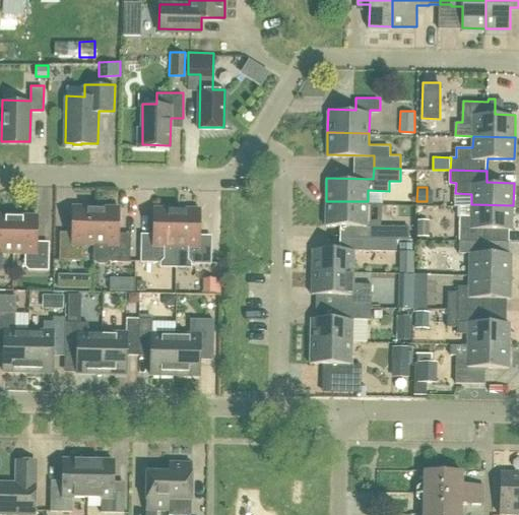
[(368,201),(326,201),(325,223),(367,224),(368,201)]
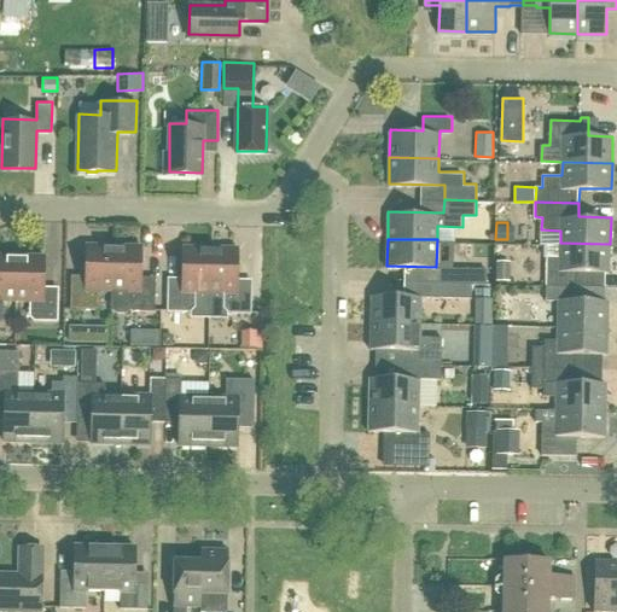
[(114,289),(114,246),(103,245),(103,243),(86,242),(85,278),(70,278),(70,307),(94,307),(99,303),(99,289),(114,289)]
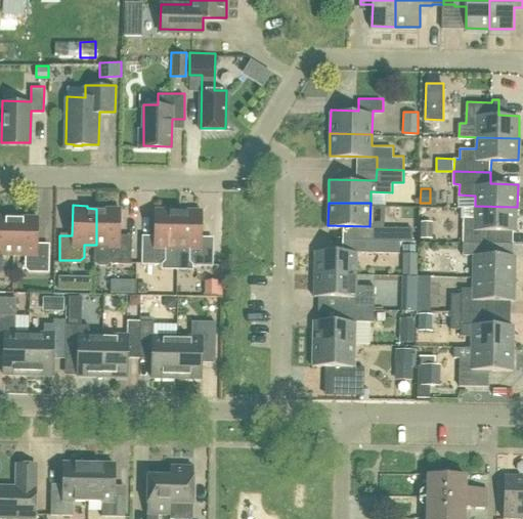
[(105,209),(96,209),(96,245),(107,245),(107,257),(111,261),(131,262),(132,238),(120,236),(120,206),(105,206),(105,209)]
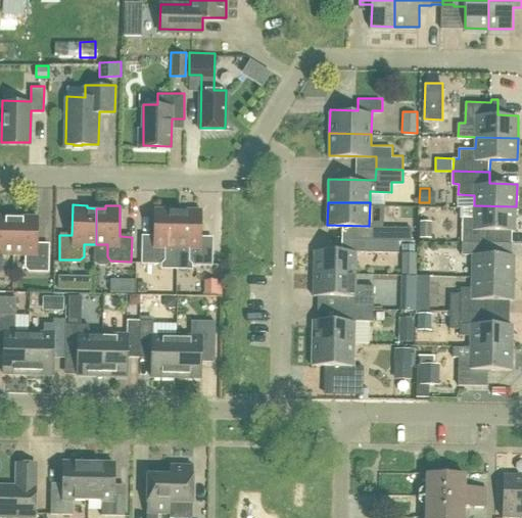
[(515,229),(516,206),(474,205),(474,217),(463,216),(462,241),(487,241),(488,229),(515,229)]
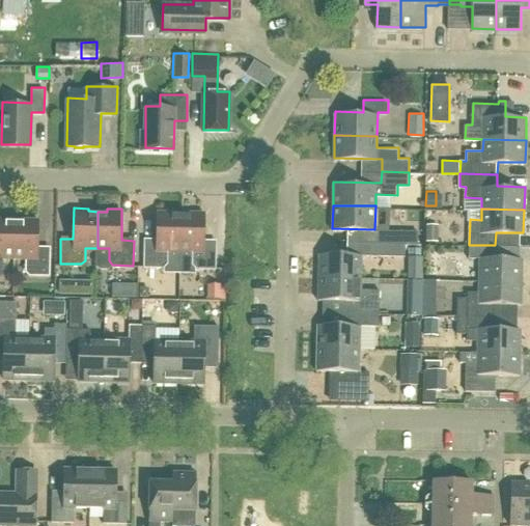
[(168,250),(179,250),(182,213),(172,213),(172,210),(158,210),(157,241),(144,241),(143,266),(164,266),(168,263),(168,250)]
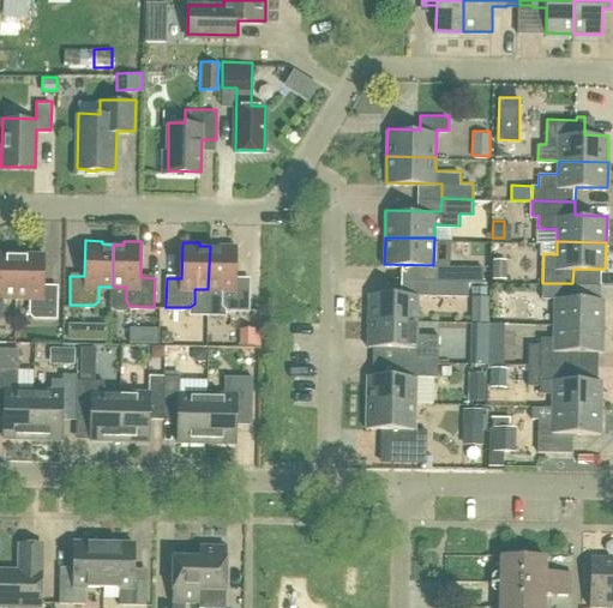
[(220,247),(210,246),(208,289),(222,289),(222,304),(226,308),(250,308),(251,280),(236,280),(238,244),(220,244),(220,247)]
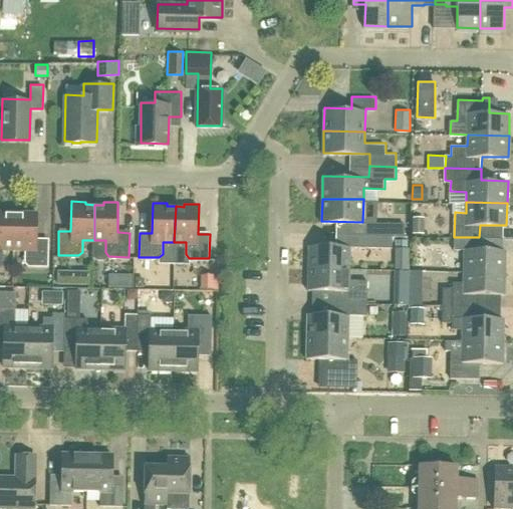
[(0,261),(2,260),(2,248),(13,248),(14,213),(5,213),(5,210),(0,209),(0,261)]
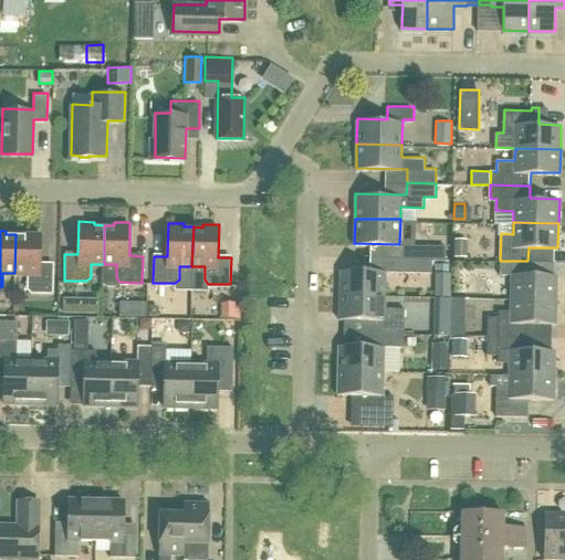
[(16,234),(14,273),(28,274),(28,286),(31,291),(53,292),(53,265),(40,265),(41,232),(25,231),(25,234),(16,234)]
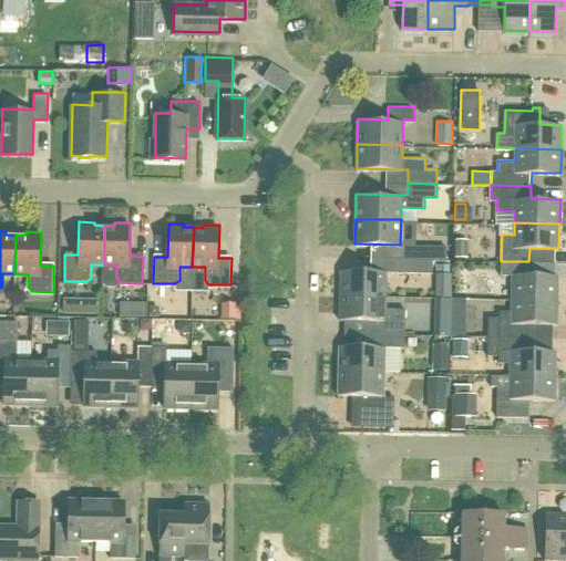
[(454,237),(454,255),(466,255),(465,237),(454,237)]
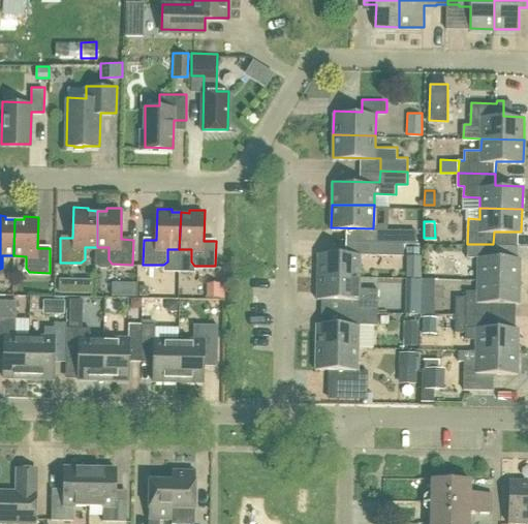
[(415,228),(377,227),(377,241),(402,242),(414,242),(415,228)]
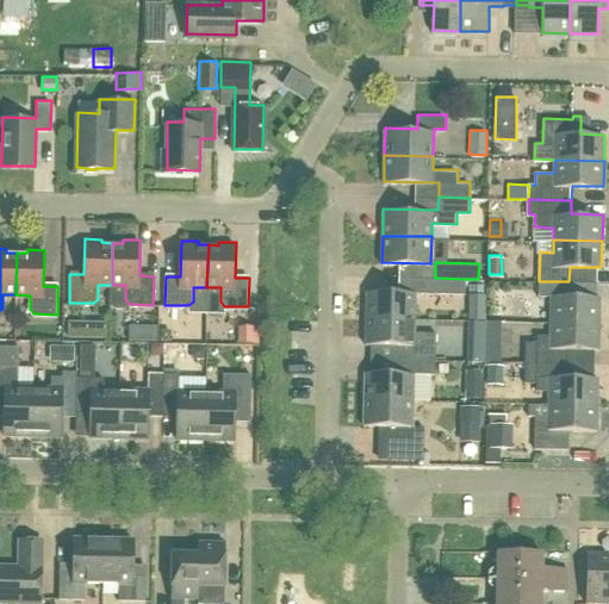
[(421,292),(464,293),(464,279),(435,278),(421,278),(421,292)]
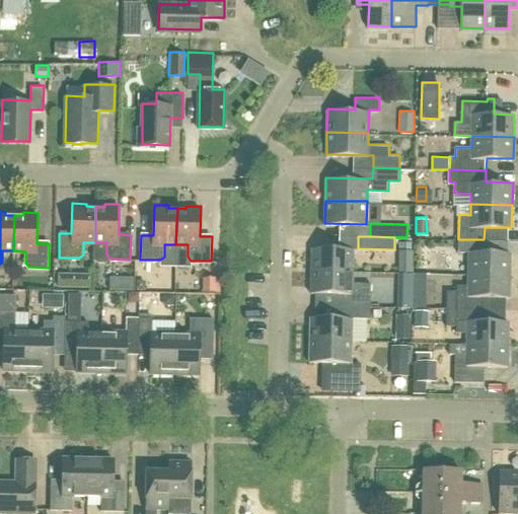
[(484,250),(484,239),(458,239),(458,251),(469,251),(468,273),(510,275),(511,251),(484,250)]
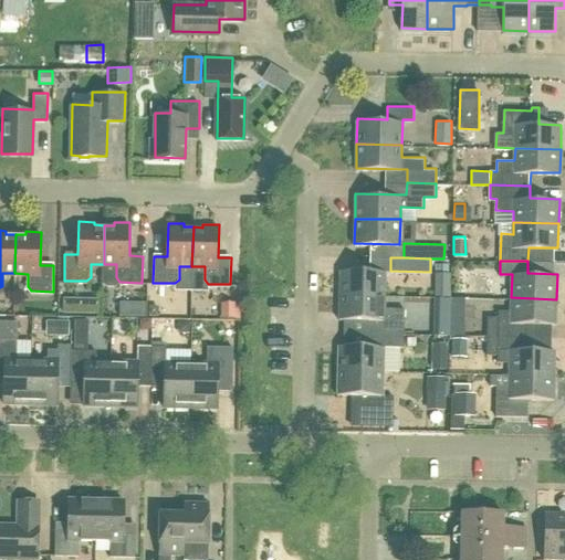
[(436,262),(435,271),(448,272),(448,262),(436,262)]
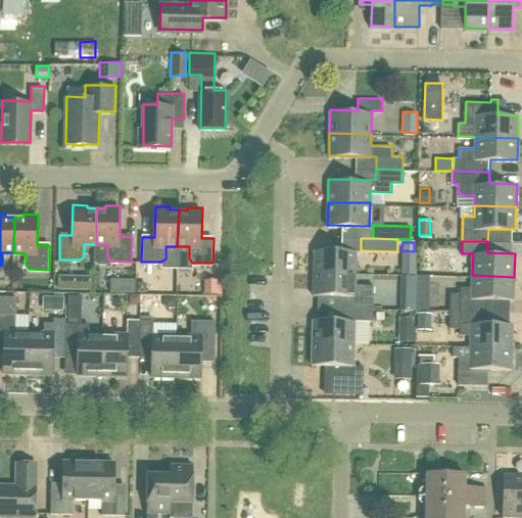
[(356,272),(357,249),(315,248),(314,271),(356,272)]
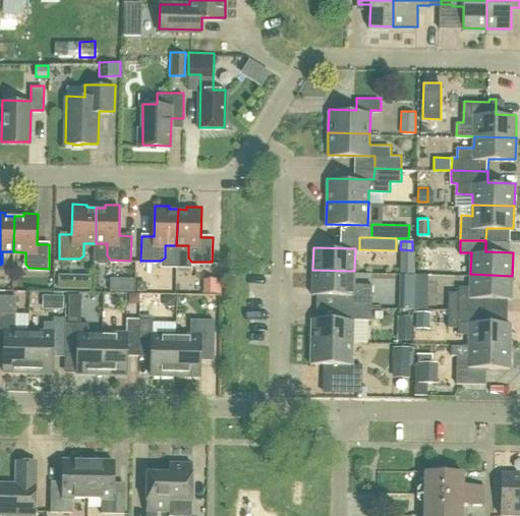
[(340,293),(339,305),(371,306),(372,283),(354,282),(354,271),(312,270),(312,292),(340,293)]
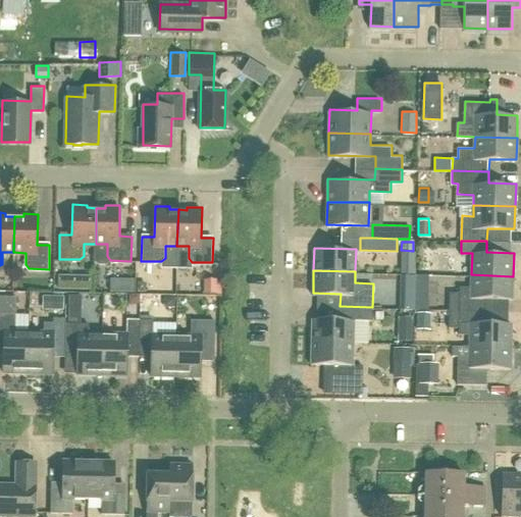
[(57,271),(57,287),(68,287),(69,271),(57,271)]
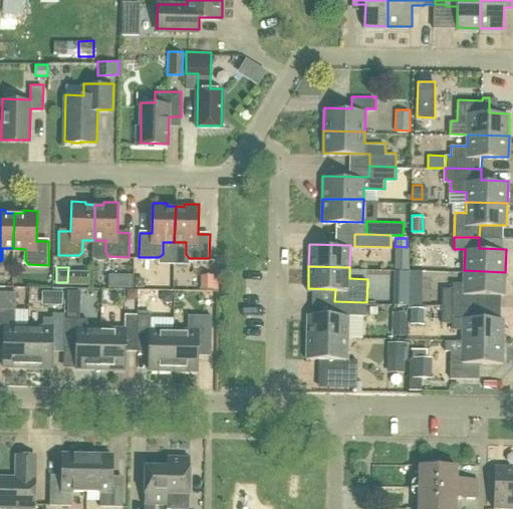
[(395,269),(395,278),(409,278),(409,269),(395,269)]
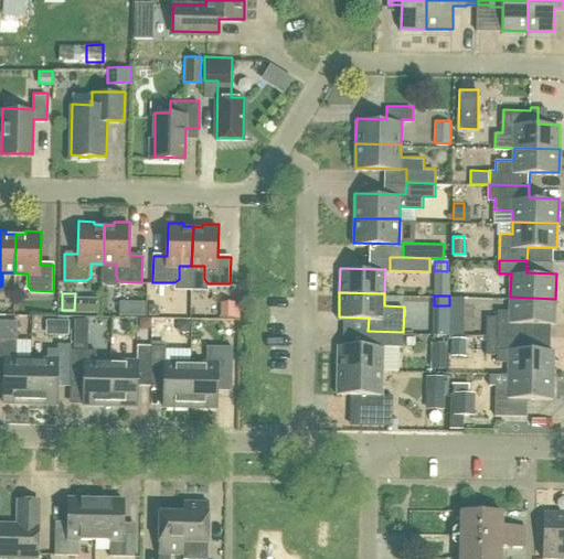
[(555,322),(555,299),(510,297),(510,309),(497,309),(497,314),(486,314),(485,334),(524,335),(525,322),(555,322)]
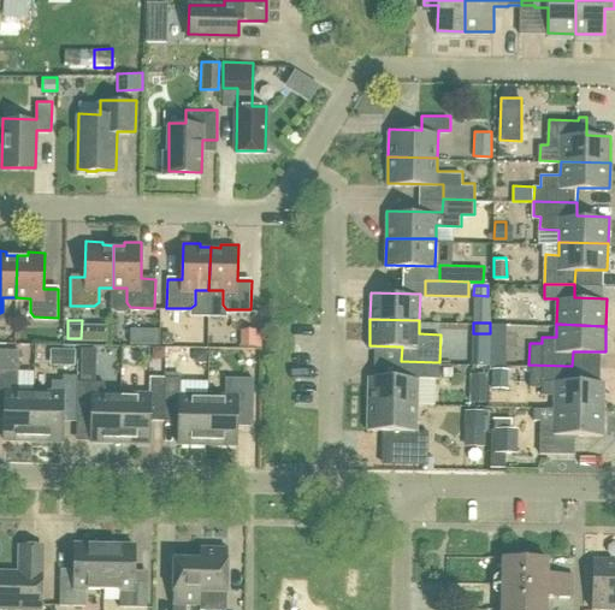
[(143,329),(143,344),(158,344),(158,329),(143,329)]
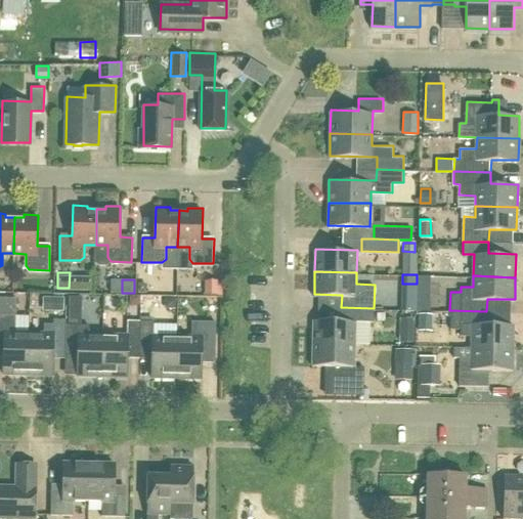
[(205,280),(205,293),(217,293),(217,280),(205,280)]
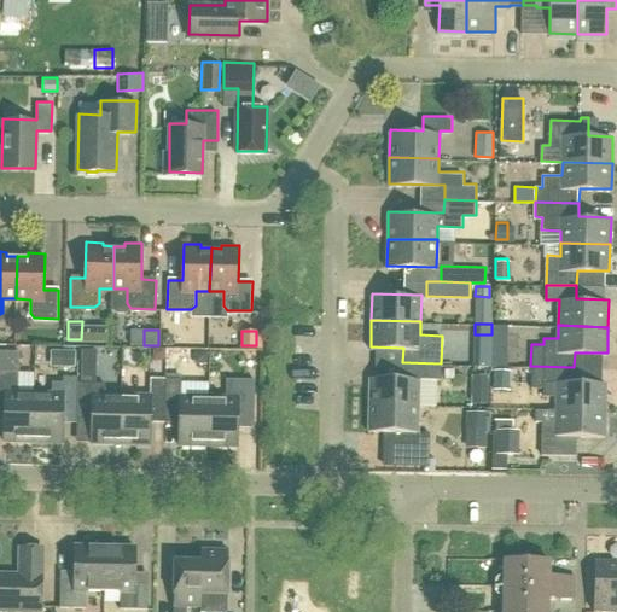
[(81,362),(81,345),(53,345),(53,362),(81,362)]
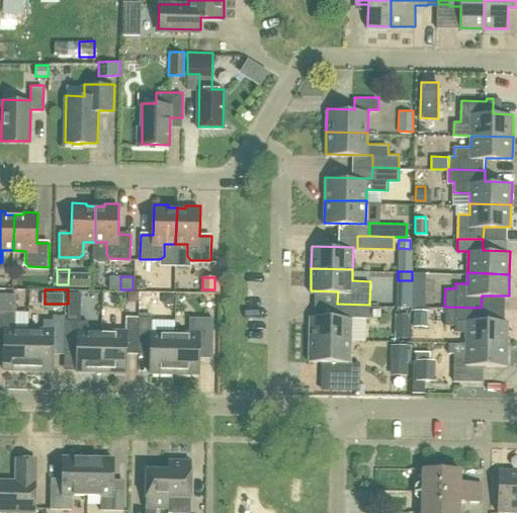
[(27,367),(28,327),(15,327),(16,292),(0,291),(0,350),(4,351),(3,367),(27,367)]
